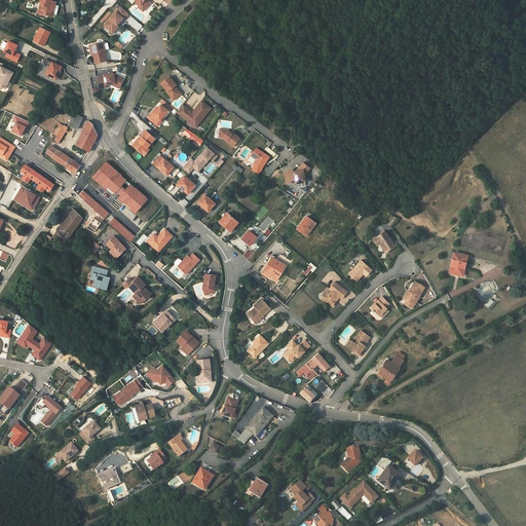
[(40,0),(41,2),(43,2),(40,13),(51,16),(55,2),(51,1),(50,0),(40,0)]
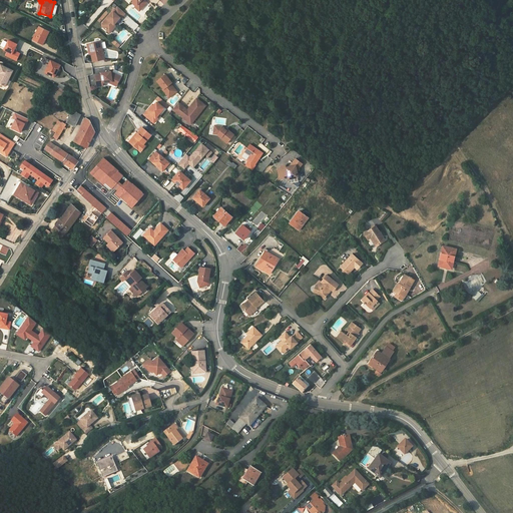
[(132,0),(133,1),(137,4),(135,6),(135,7),(139,11),(147,2),(144,0),(132,0)]
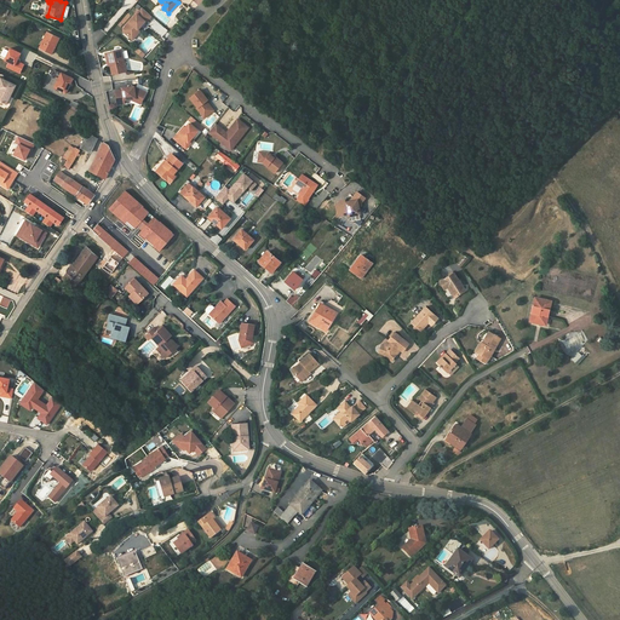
[(124,28),(125,33),(130,38),(133,33),(137,35),(141,32),(138,29),(145,22),(145,23),(151,16),(142,7),(124,28)]
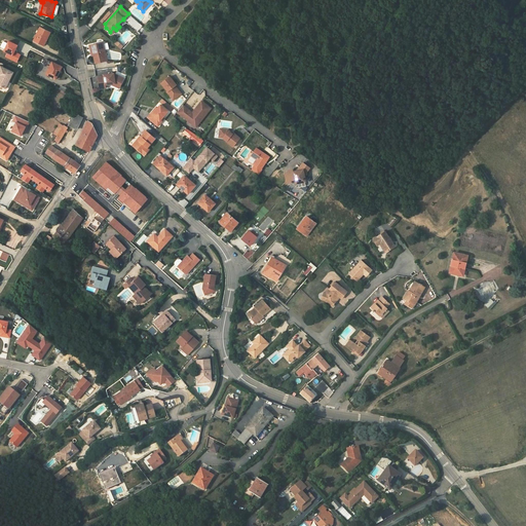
[(108,12),(99,21),(102,23),(110,15),(108,12)]
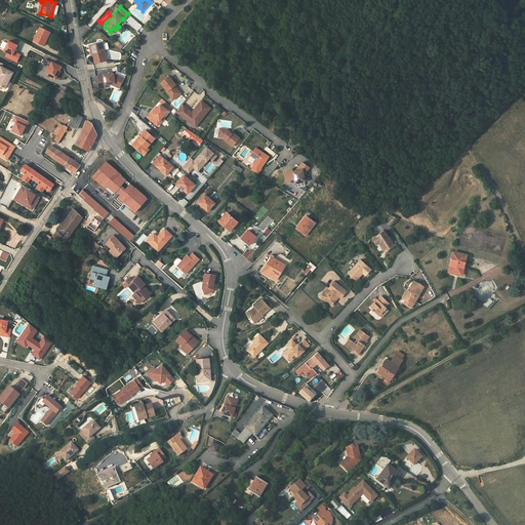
[(129,15),(124,22),(136,31),(142,26),(129,15)]
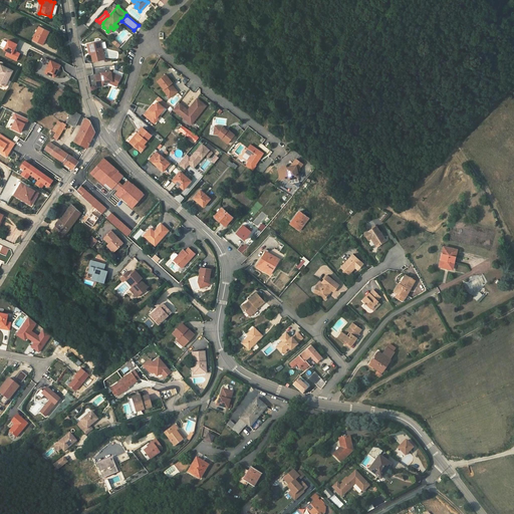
[(49,32),(39,27),(32,39),(42,44),(49,32)]
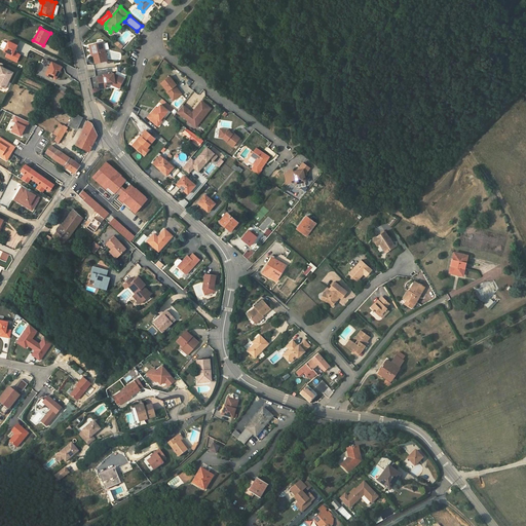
[(3,51),(7,53),(5,57),(16,62),(21,54),(14,51),(17,45),(8,40),(7,43),(4,48),(3,51)]
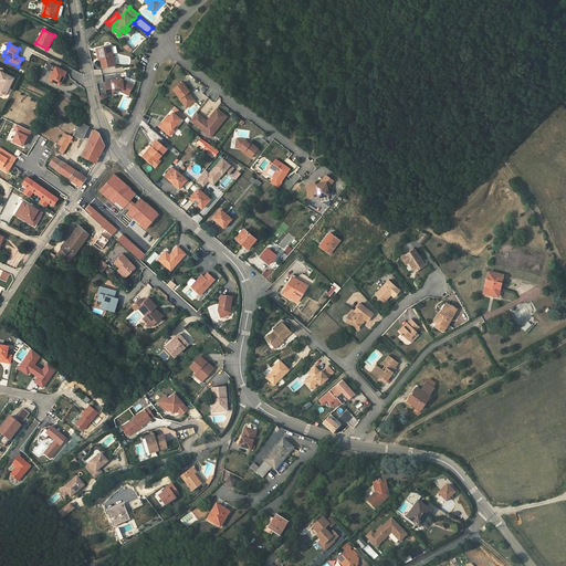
[(125,43),(122,46),(128,53),(132,50),(125,43)]
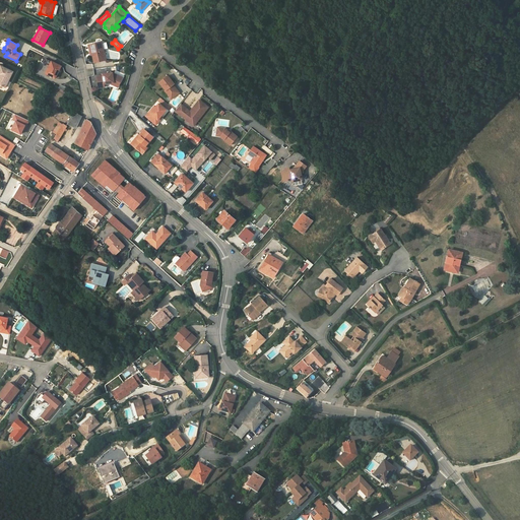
[(102,42),(88,45),(90,53),(92,53),(92,54),(94,62),(106,59),(102,42)]
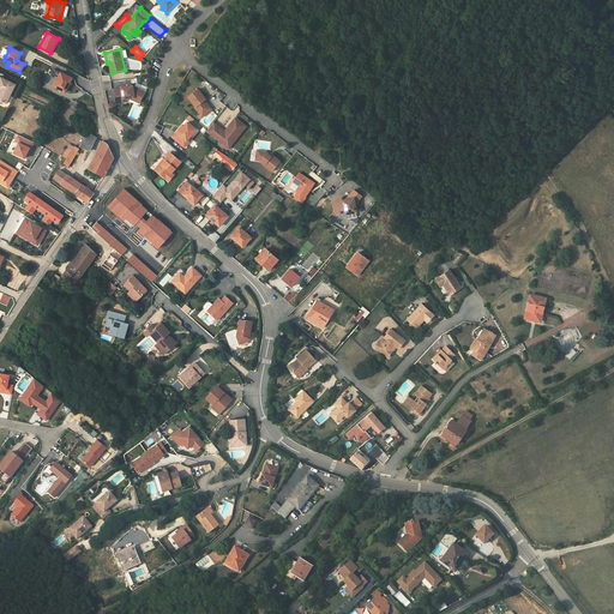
[(72,78),(60,73),(54,86),(65,92),(72,78)]
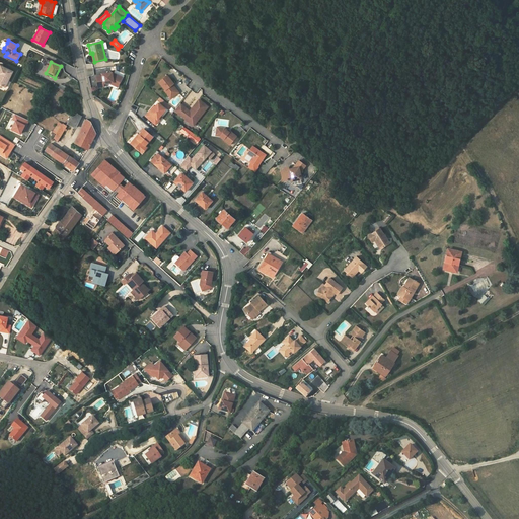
[(0,84),(5,87),(13,72),(1,66),(0,67),(0,84)]
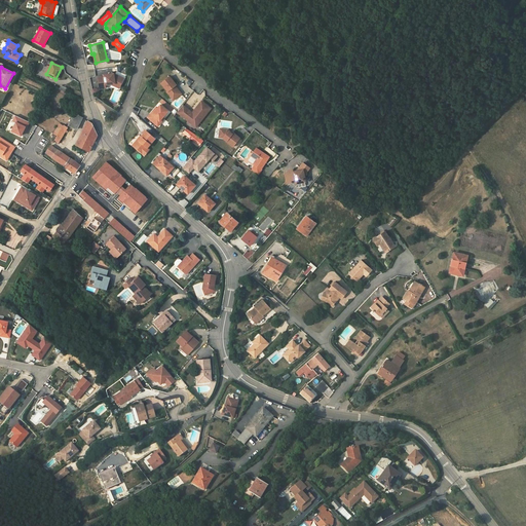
[(98,77),(100,88),(106,88),(106,84),(111,83),(115,83),(120,85),(123,78),(115,74),(114,74),(114,73),(104,75),(104,76),(98,77)]
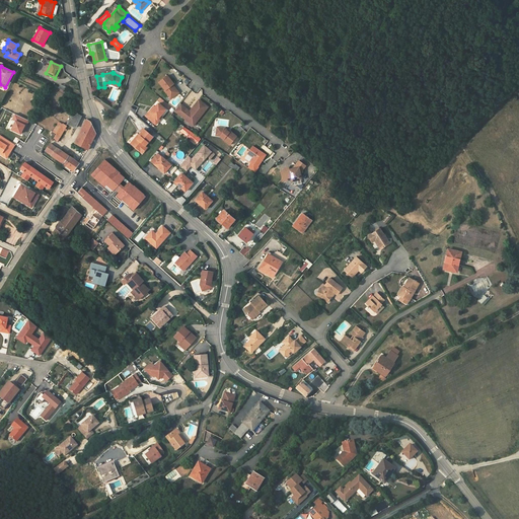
[(167,75),(159,82),(165,90),(164,91),(167,94),(168,93),(171,97),(178,92),(174,87),(173,86),(172,84),(173,83),(167,75)]
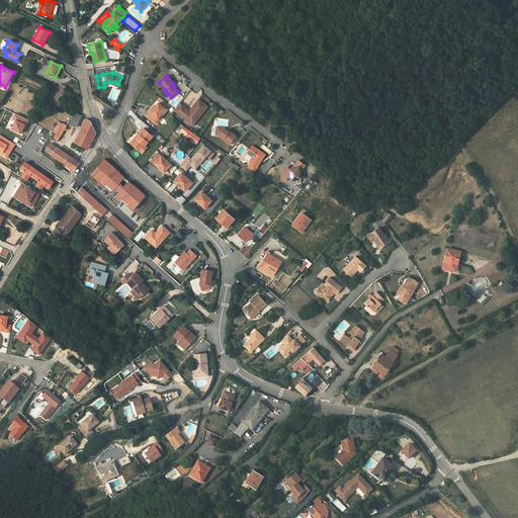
[(180,103),(174,110),(189,122),(191,119),(195,122),(207,106),(198,99),(190,109),(191,111),(190,111),(189,113),(186,110),(185,108),(180,103)]
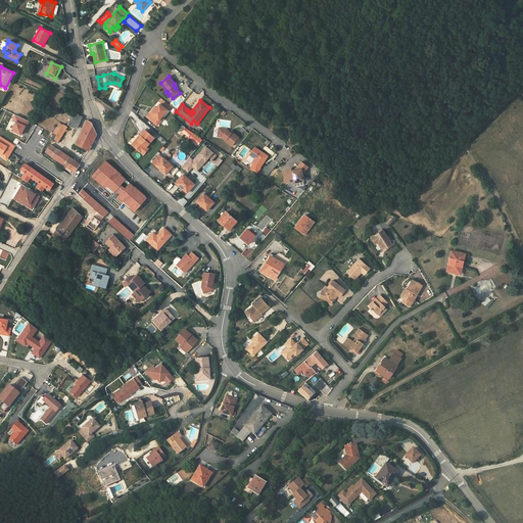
[(153,109),(147,116),(155,125),(161,116),(167,110),(159,104),(156,107),(154,110),(153,109)]
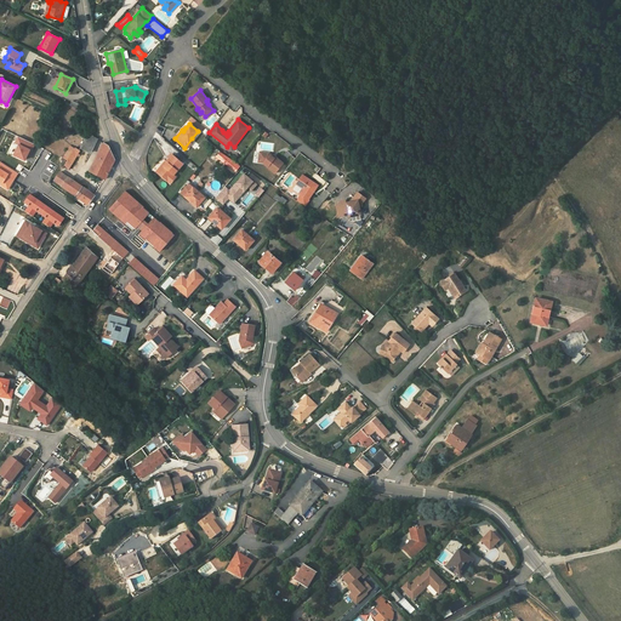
[(91,153),(97,140),(87,135),(81,148),(91,153)]
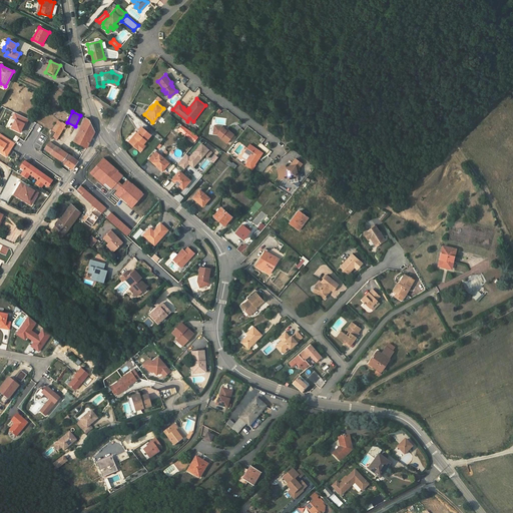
[(13,118),(16,119),(11,128),(20,132),(23,127),(24,123),(26,124),(28,119),(15,113),(13,118)]
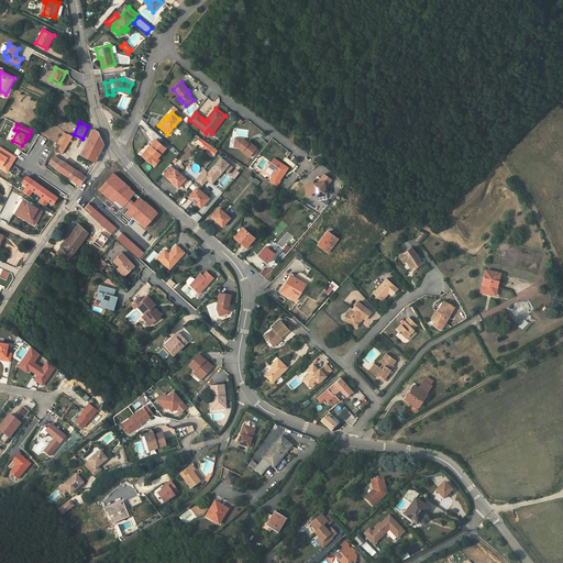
[(88,141),(102,148),(103,145),(98,133),(96,125),(88,141)]
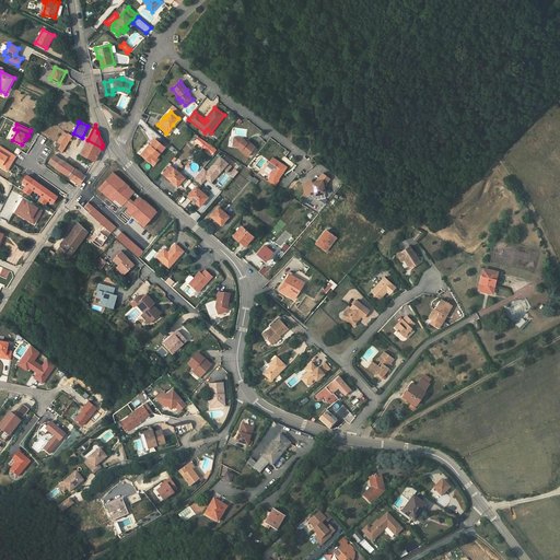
[(57,142),(60,146),(68,133),(63,131),(57,142)]
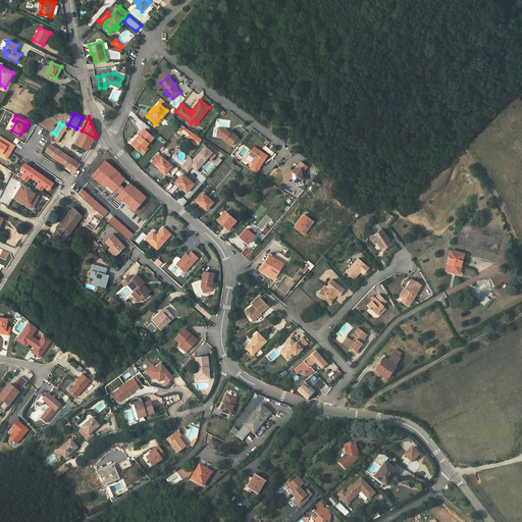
[(67,126),(63,124),(56,136),(54,140),(57,142),(67,126)]
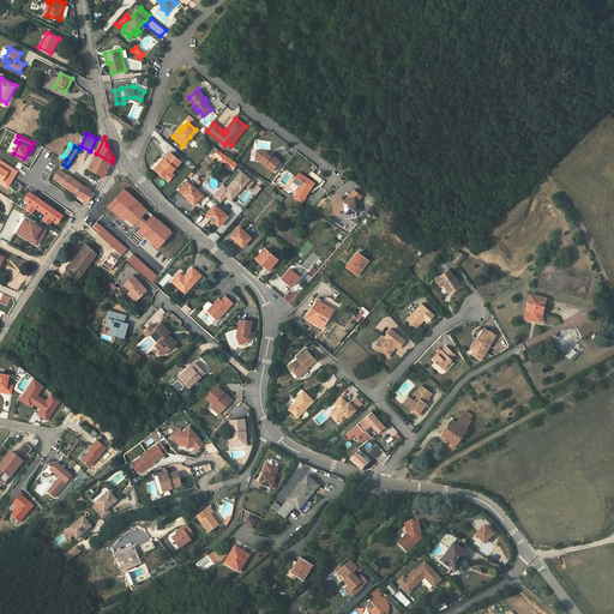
[(257,150),(256,160),(260,161),(265,164),(264,166),(272,172),(281,161),(272,155),(271,156),(265,151),(257,150)]
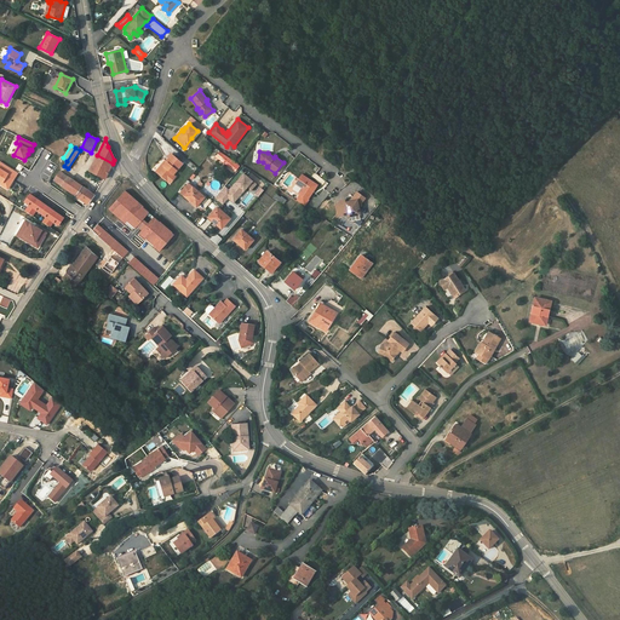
[(220,153),(216,158),(219,160),(220,160),(225,162),(229,165),(229,166),(235,171),(236,170),(240,166),(233,161),(220,153)]
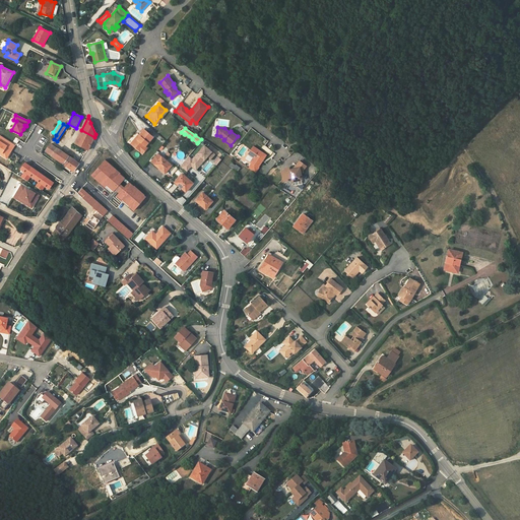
[(139,134),(137,136),(139,137),(133,145),(140,151),(145,146),(153,137),(144,129),(139,135),(139,134)]
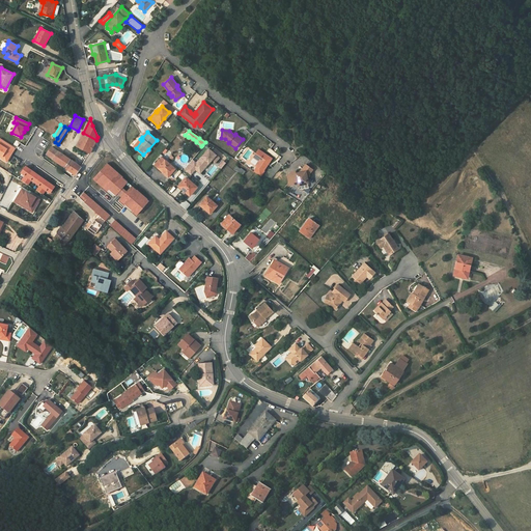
[(77,146),(90,154),(96,140),(83,133),(77,146)]
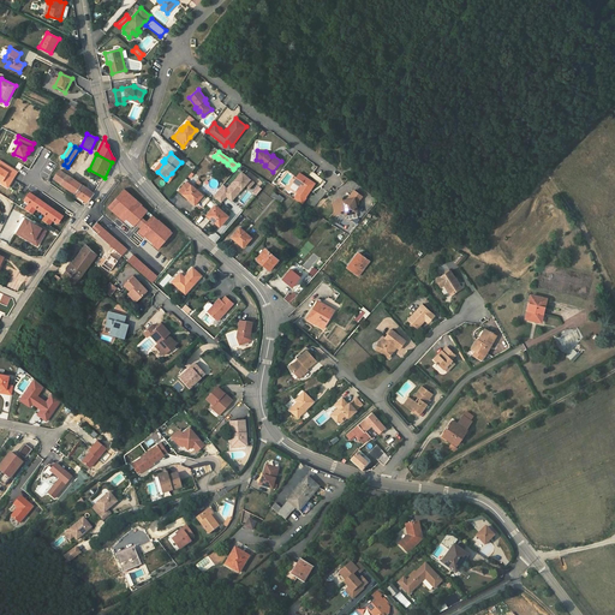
[(0,161),(0,180),(1,181),(0,184),(7,187),(13,179),(6,174),(11,167),(0,161)]
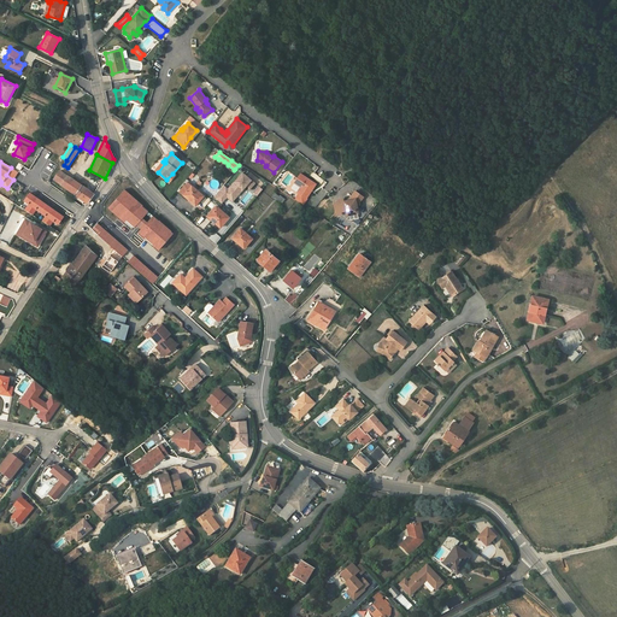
[(163,162),(156,170),(158,172),(165,163),(163,162)]
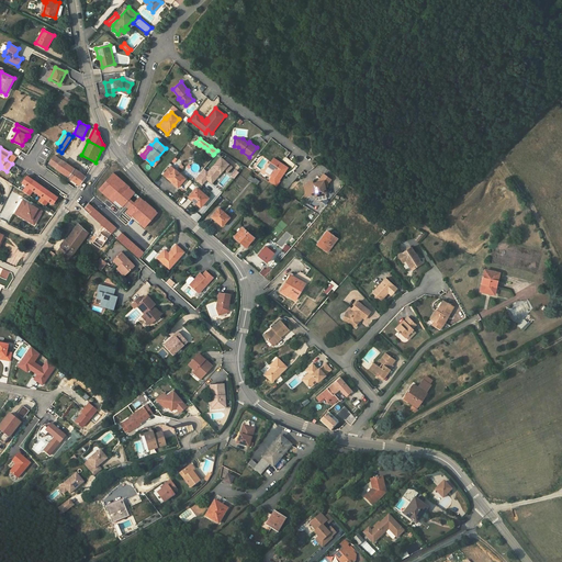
[(6,159),(12,164),(17,157),(10,153),(6,159)]
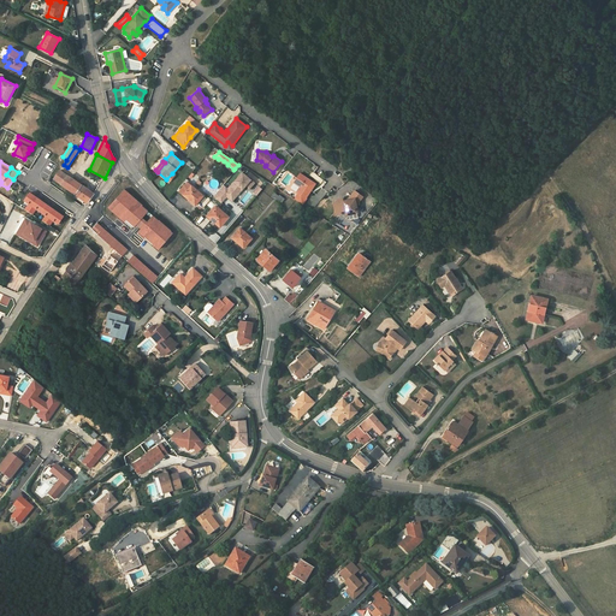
[(60,171),(58,173),(53,179),(63,185),(69,177),(60,171)]
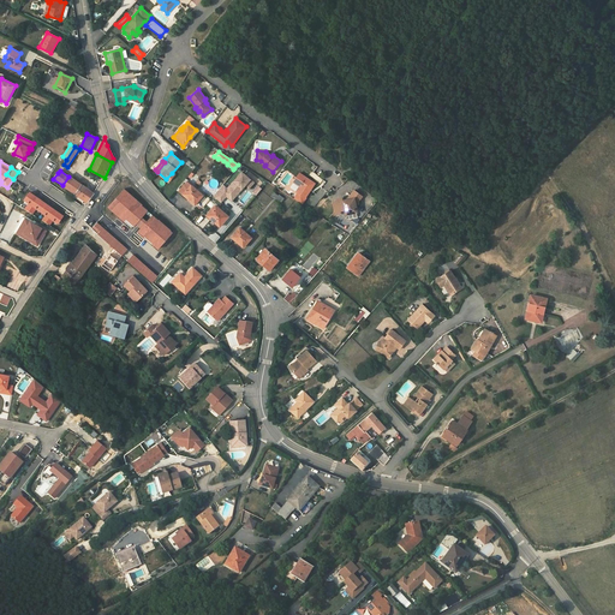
[(249,187),(255,183),(242,172),(227,189),(224,184),(213,196),(221,202),(227,196),(227,195),(231,197),(244,183),(245,185),(249,187)]
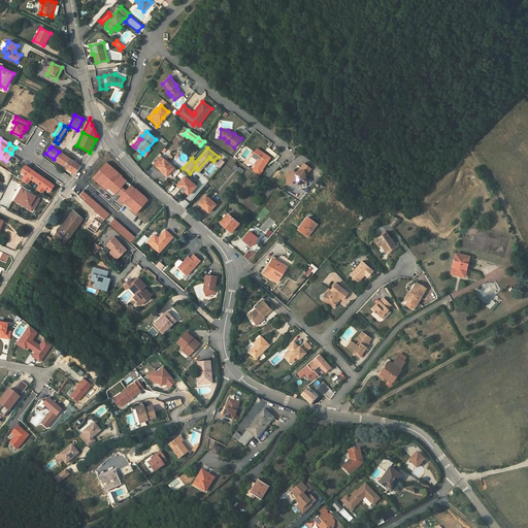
[(257,149),(252,156),(258,160),(259,161),(256,166),(253,171),(259,175),(263,170),(262,169),(270,158),(257,149)]
